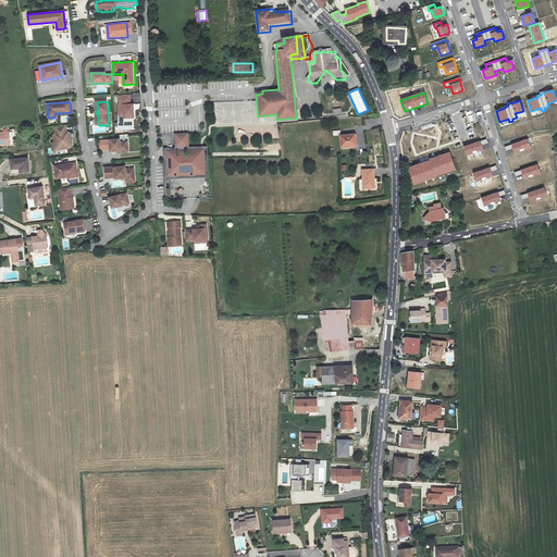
[(57,138),(58,145),(59,149),(62,152),(73,151),(76,147),(74,146),(74,144),(75,143),(74,136),(71,133),(70,128),(59,130),(59,135),(57,138)]
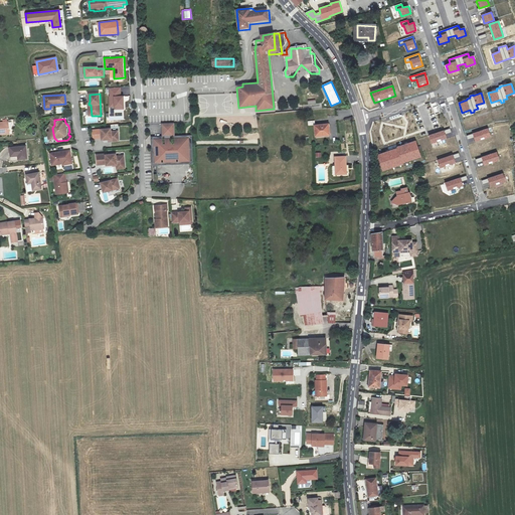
[(0,122),(0,133),(15,131),(12,121),(0,122)]
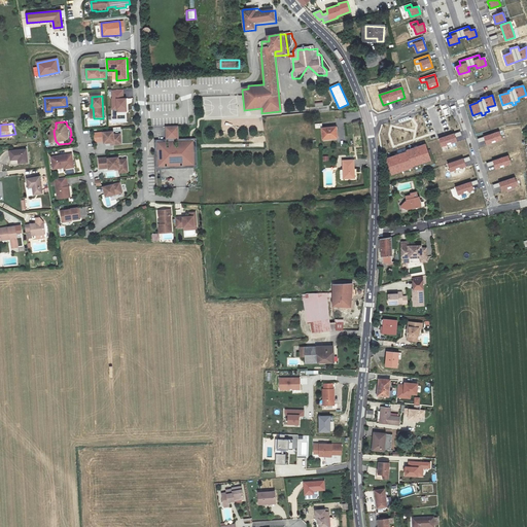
[(167,127),(167,138),(169,138),(170,147),(167,147),(166,142),(159,142),(159,149),(162,149),(162,155),(160,156),(159,157),(160,166),(195,164),(194,151),(183,151),(182,148),(184,148),(186,147),(187,145),(186,141),(178,141),(179,146),(176,146),(176,138),(178,138),(178,126),(167,127)]
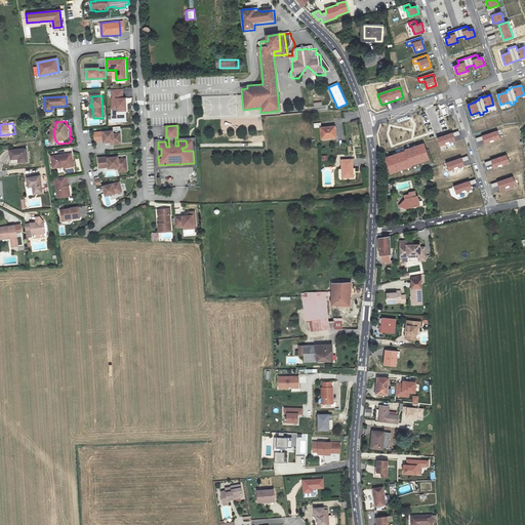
[(321,127),(322,138),(336,138),(335,127),(321,127)]
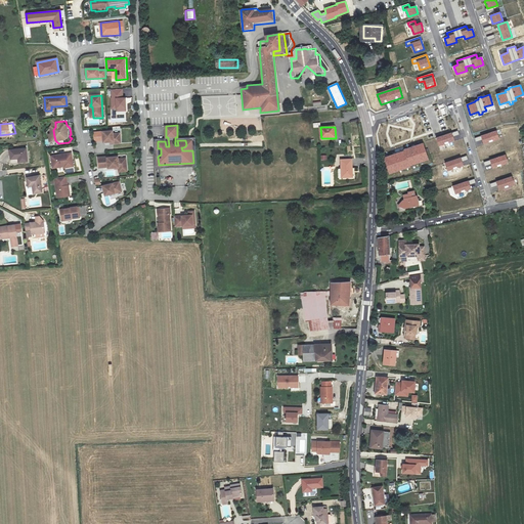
[(482,139),(484,143),(499,138),(496,130),(475,137),(476,141),(482,139)]
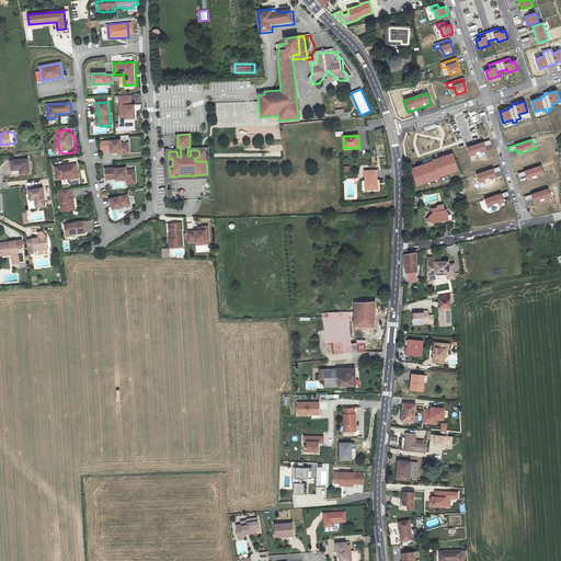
[(487,150),(484,146),(491,144),(490,140),(467,148),(470,156),(487,150)]
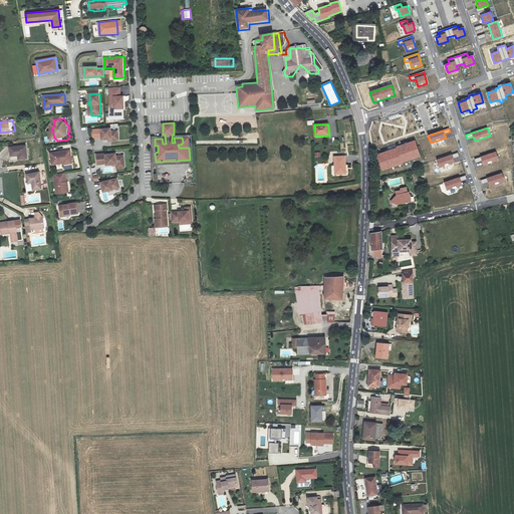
[(111,130),(92,131),(93,140),(102,139),(102,141),(108,141),(111,141),(111,143),(119,142),(118,133),(111,133),(111,130)]
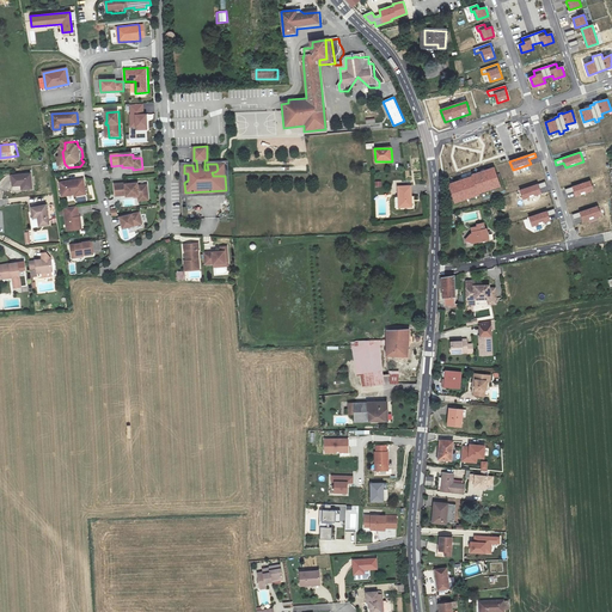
[(196,160),(194,160),(194,161),(181,163),(182,195),(231,194),(228,159),(207,160),(204,160),(204,170),(208,170),(207,164),(216,164),(218,169),(216,171),(214,172),(212,172),(213,176),(225,176),(226,190),(185,193),(184,183),(185,182),(188,181),(188,173),(184,173),(184,165),(193,165),(194,171),(197,171),(196,160)]
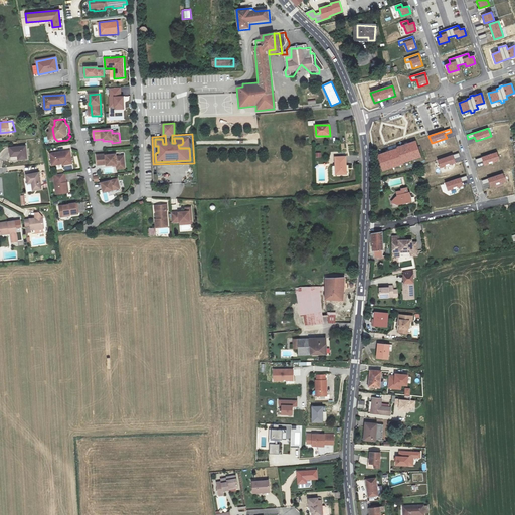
[(402,164),(402,162),(420,157),(415,142),(397,147),(398,149),(378,155),(382,170),(402,164)]
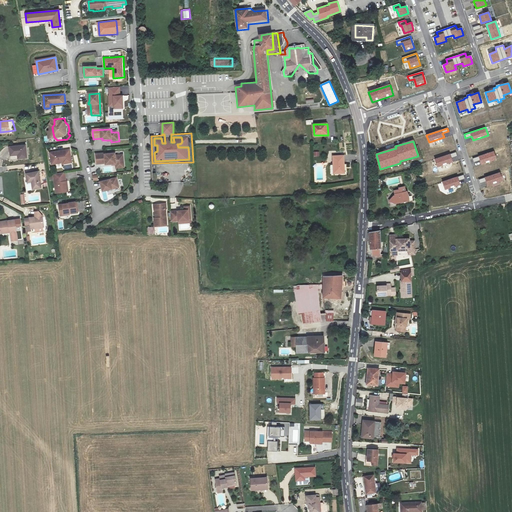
[(14,147),(16,160),(32,158),(31,145),(14,147)]
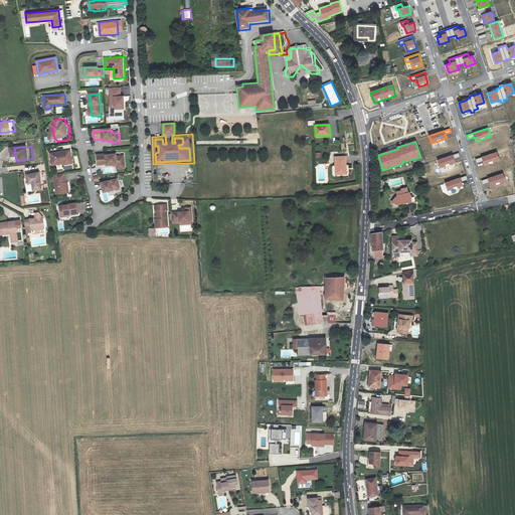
[(483,160),(485,165),(500,160),(497,152),(476,159),(477,162),(483,160)]
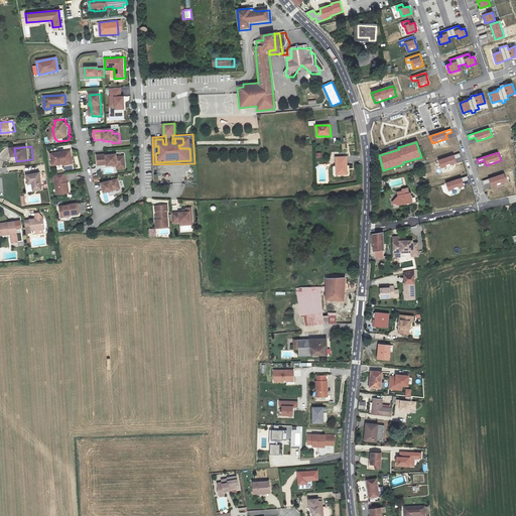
[(66,154),(53,155),(55,167),(67,165),(71,165),(71,166),(76,165),(75,154),(66,156),(66,154)]
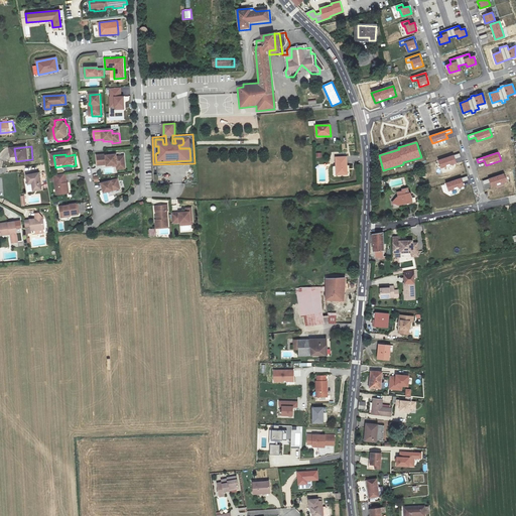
[(106,154),(97,155),(98,165),(106,164),(107,165),(113,165),(117,164),(117,165),(125,165),(124,156),(116,156),(116,154),(106,155),(106,154)]
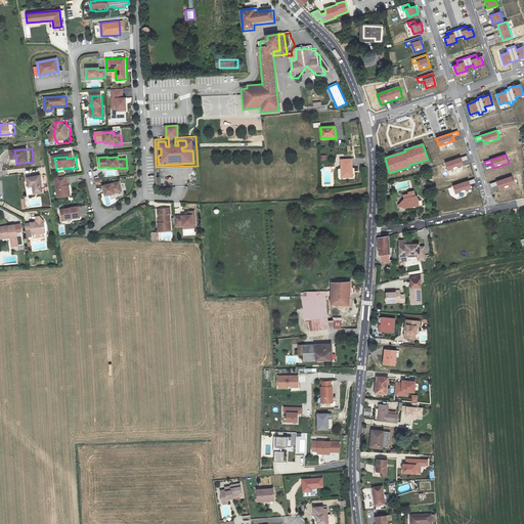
[(463,166),(462,161),(468,159),(467,157),(445,163),(447,170),(463,166)]
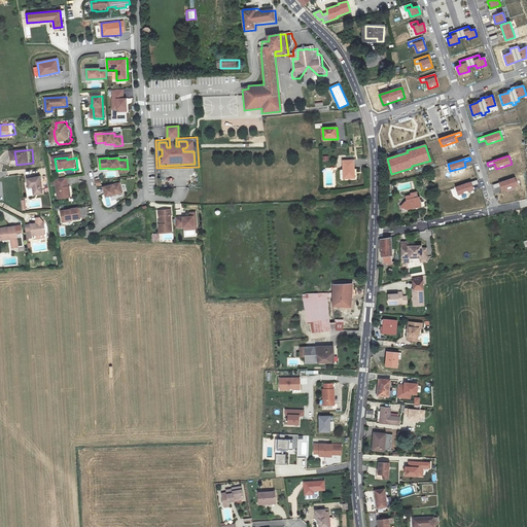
[(344,161),(344,170),(347,170),(347,179),(355,179),(355,161),(344,161)]
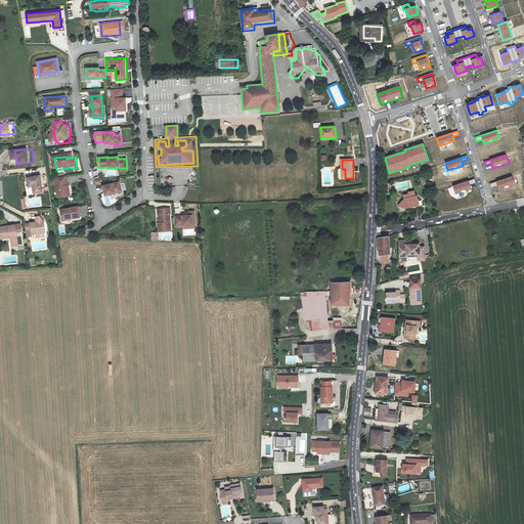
[(46,175),(34,177),(34,181),(33,182),(35,194),(49,191),(46,175)]
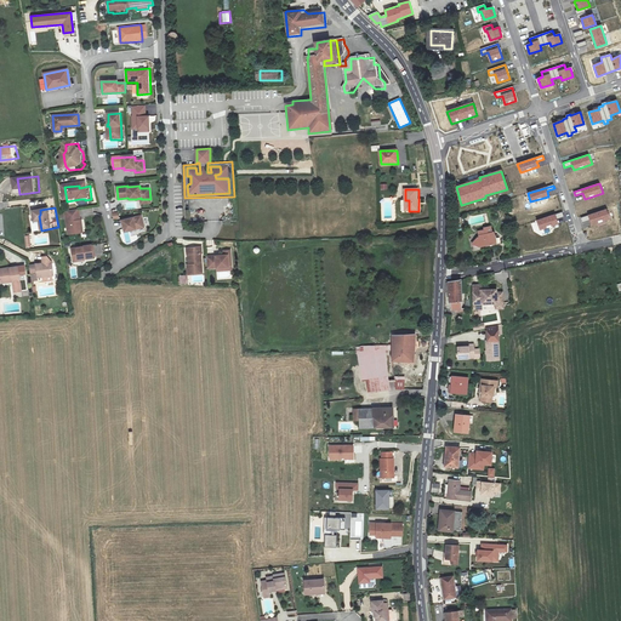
[(591,220),(593,224),(611,218),(608,209),(582,217),(584,222),(591,220)]
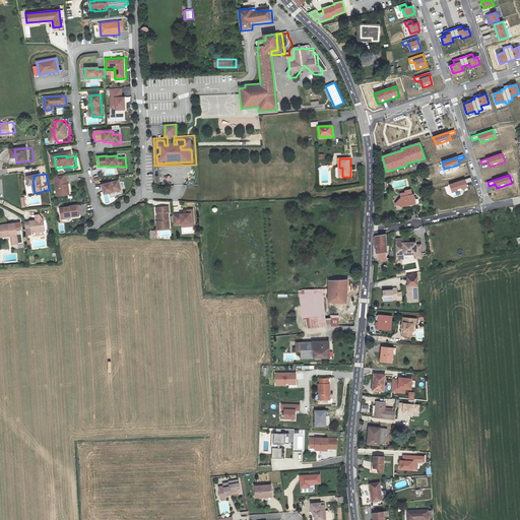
[(66,177),(54,178),(57,198),(67,196),(66,186),(67,186),(66,177)]
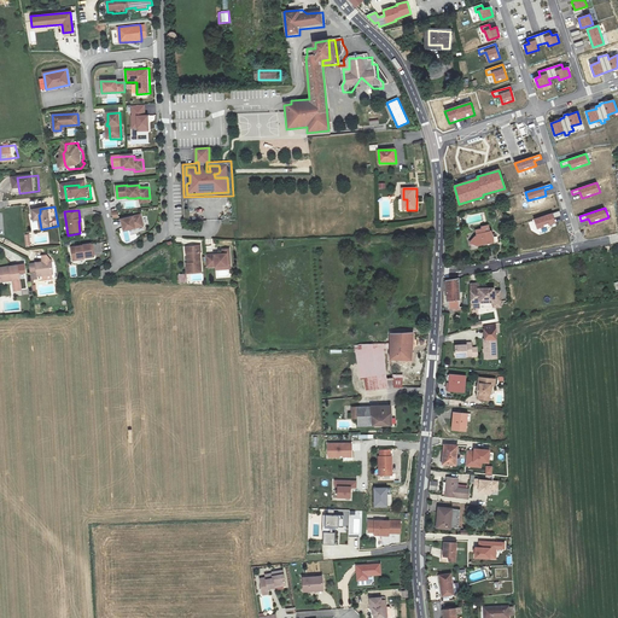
[(555,222),(553,217),(560,215),(560,211),(535,220),(537,228),(555,222)]
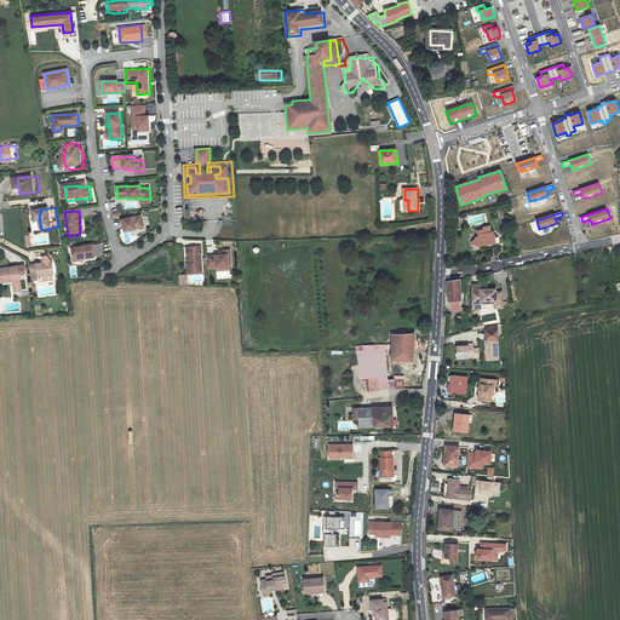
[(141,216),(121,219),(124,231),(143,227),(141,216)]
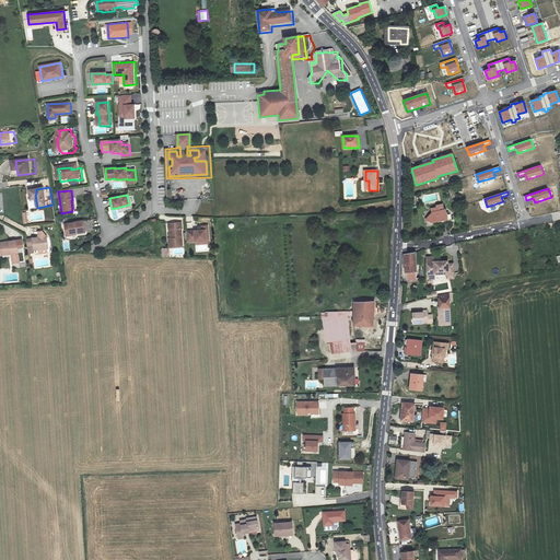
[(431,214),(433,223),(439,223),(440,224),(443,222),(447,221),(448,214),(447,216),(445,210),(444,211),(443,205),(438,206),(438,208),(431,208),(432,213),(431,214)]
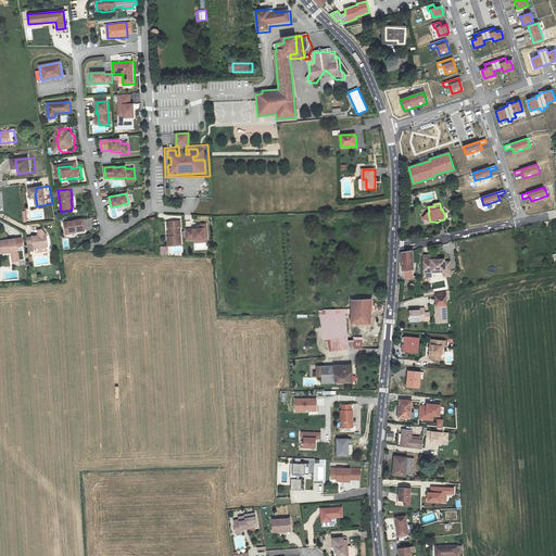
[(75,231),(75,232),(84,231),(81,220),(74,222),(64,224),(65,232),(75,231)]
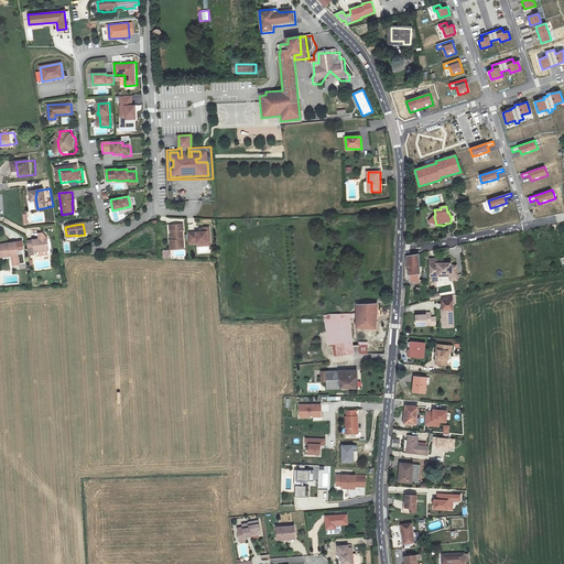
[(183,225),(170,226),(170,231),(171,231),(172,241),(173,250),(184,249),(183,231),(184,230),(183,225)]
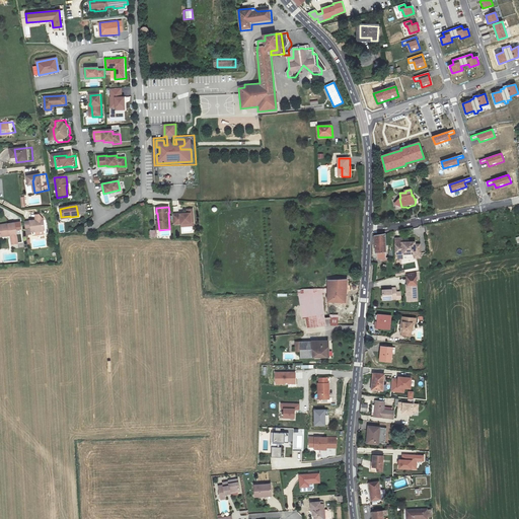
[(173,215),(173,225),(181,224),(194,223),(193,210),(187,210),(188,214),(173,215)]
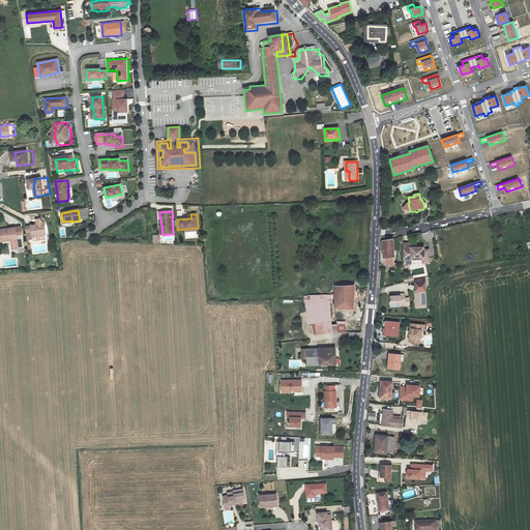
[(33,235),(39,234),(47,233),(46,223),(25,225),(26,234),(33,233),(33,235)]
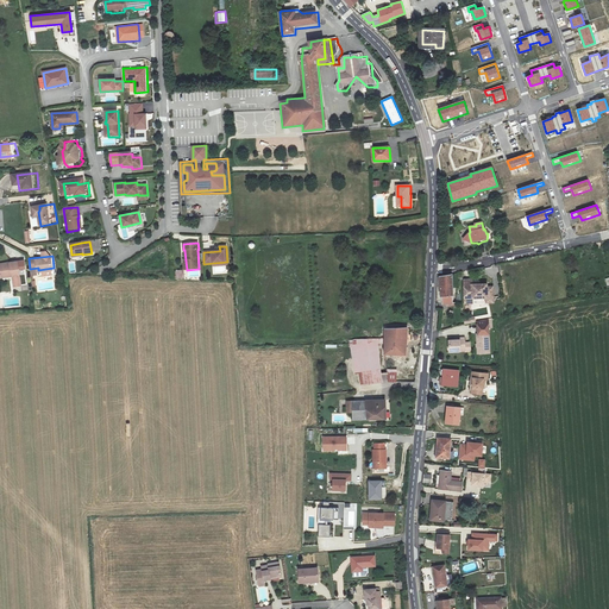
[(13,271),(13,276),(13,277),(20,276),(19,262),(0,264),(0,272),(0,275),(10,274),(10,271),(13,271)]
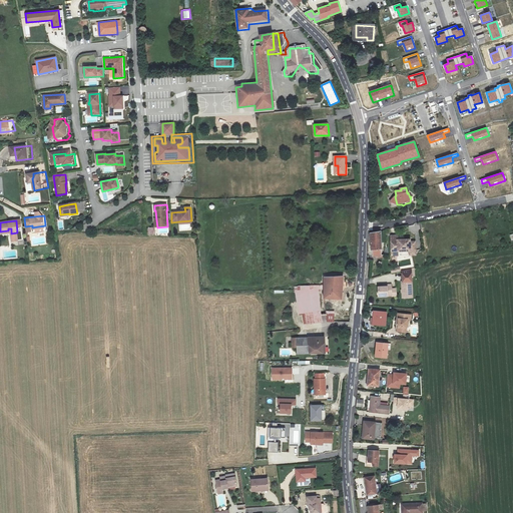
[(381,231),(370,233),(371,250),(373,250),(373,257),(378,257),(378,259),(383,259),(382,249),(381,249),(381,231)]
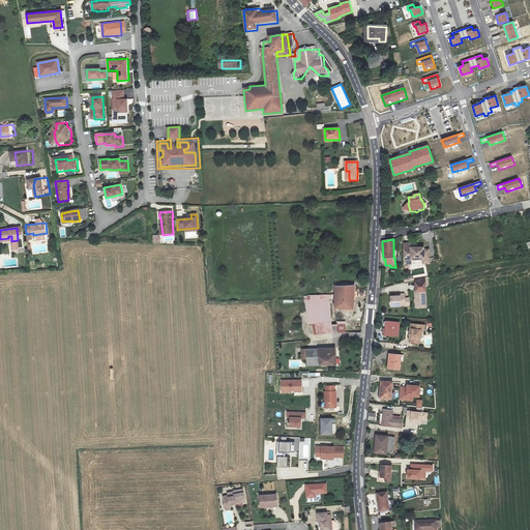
[(424,246),(416,247),(416,245),(410,245),(410,242),(404,243),(404,263),(411,263),(410,259),(422,259),(423,264),(430,263),(429,249),(424,249),(424,246)]
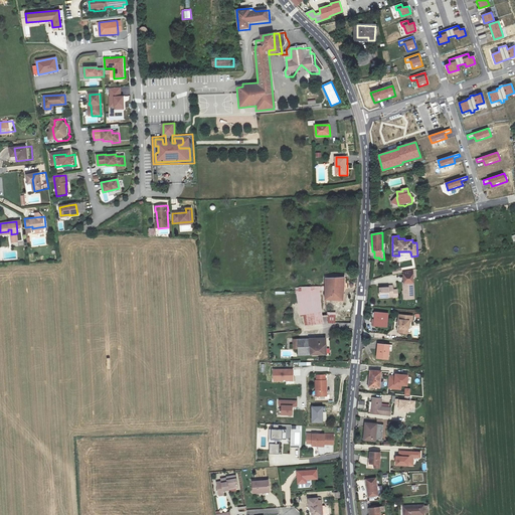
[(403,300),(413,299),(412,278),(412,270),(402,272),(403,285),(402,285),(403,300)]
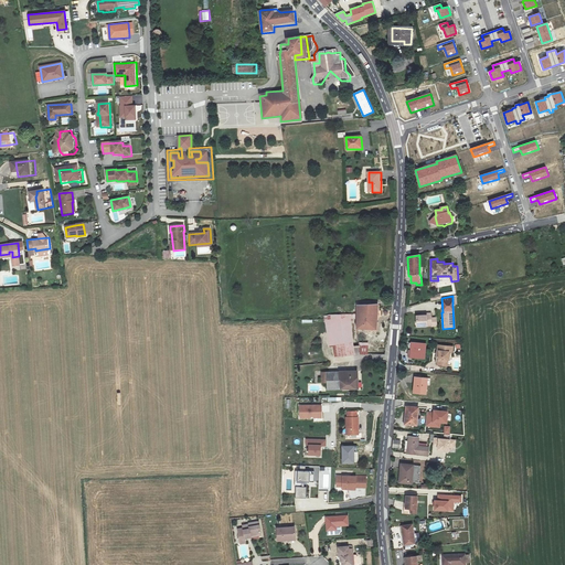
[(356,306),(356,329),(376,330),(379,305),(356,306)]
